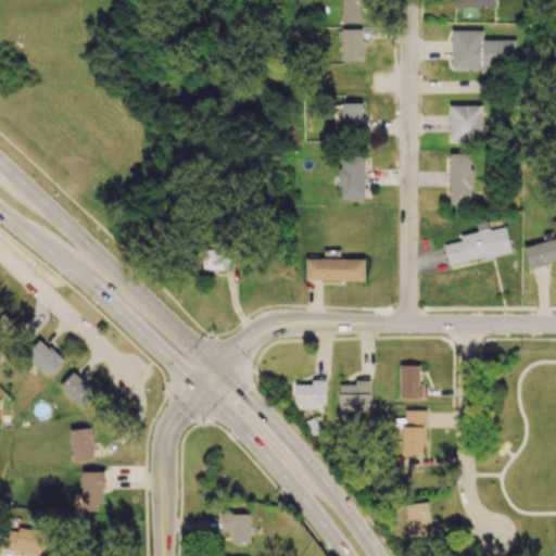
[(341,0),(341,23),(363,24),(363,0),(341,0)]
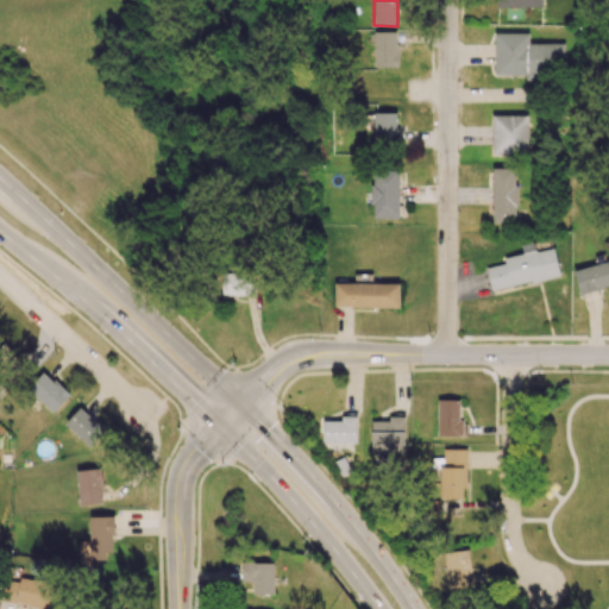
[(397,31),(374,32),(375,68),(399,67),(397,31)]
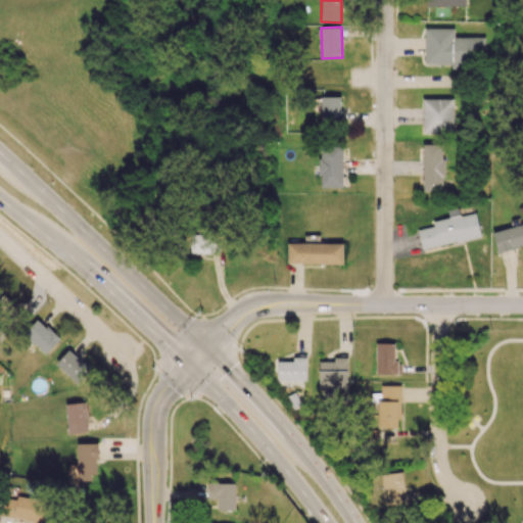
[(484,37),(454,37),(454,29),(425,29),(425,64),(452,64),(452,68),(469,68),(469,60),(484,61),(484,37)]
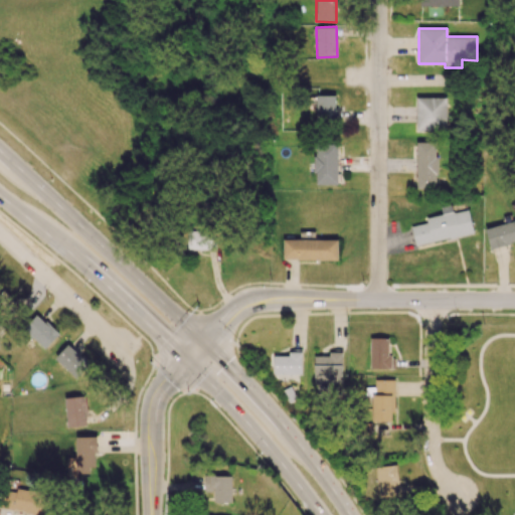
[(336,96),(317,96),(316,119),(336,119),(336,96)]
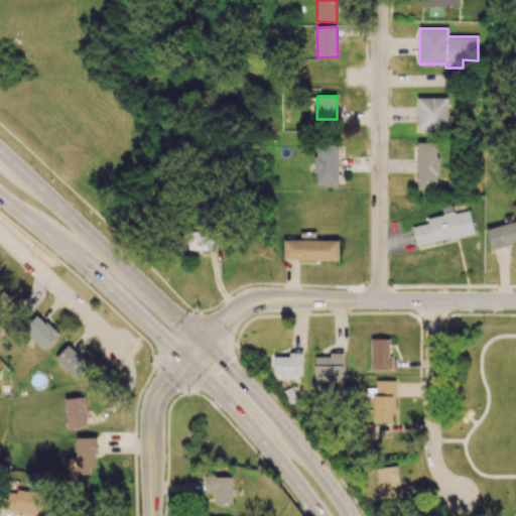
[(447,98),(418,97),(417,131),(446,132),(447,98)]
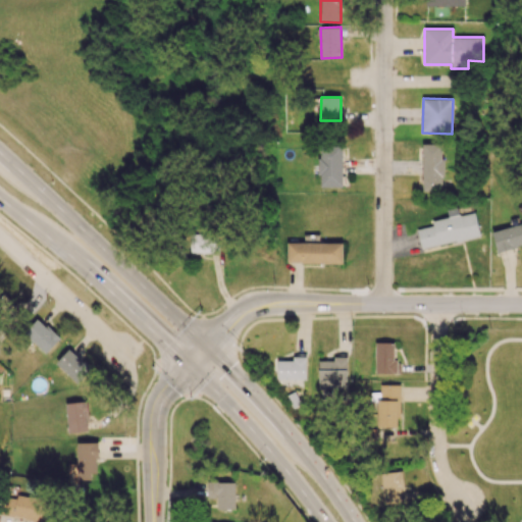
[(422,192),(441,192),(442,145),(423,145),(422,192)]
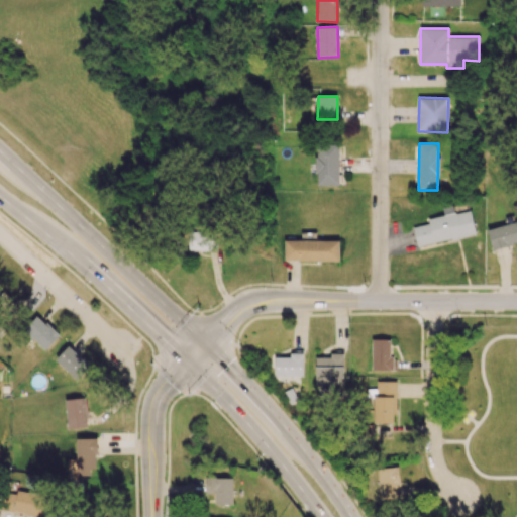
[(339,146),(316,146),(316,185),(338,185),(339,146)]
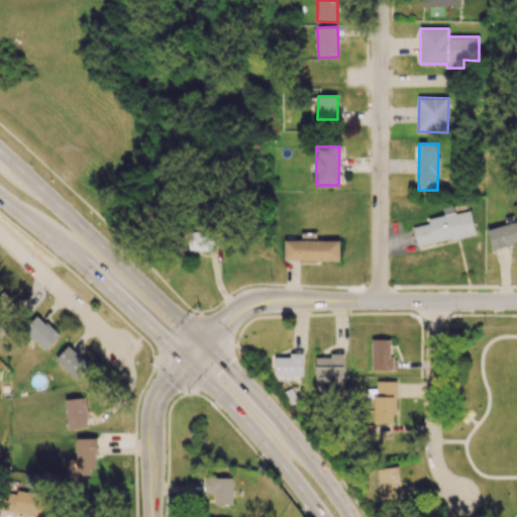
[(417,246),(475,234),(470,210),(453,214),(452,206),(442,208),(443,215),(427,219),(429,224),(413,227),(417,246)]
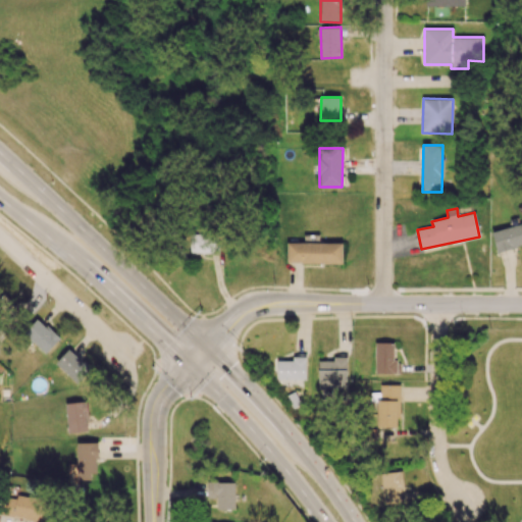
[(497,252),(521,245),(521,227),(521,224),(491,232),(497,252)]
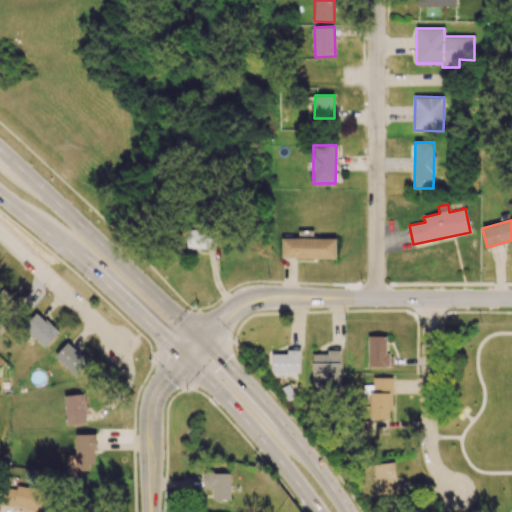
[(188,248),(214,248),(213,230),(187,231),(188,248)]
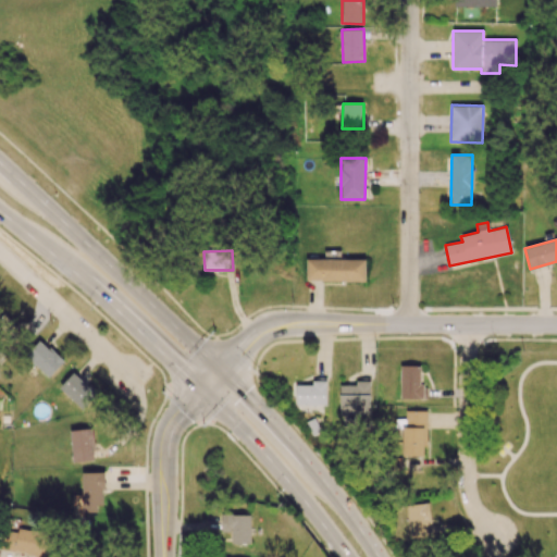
[(366,282),(366,260),(306,258),(306,280),(366,282)]
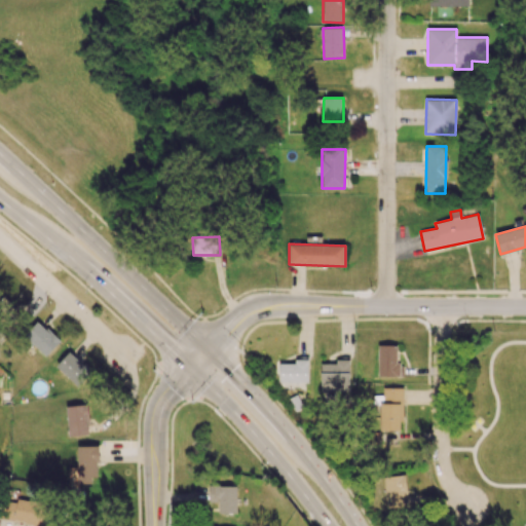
[(60,341),(39,322),(25,336),(46,355),(60,341)]
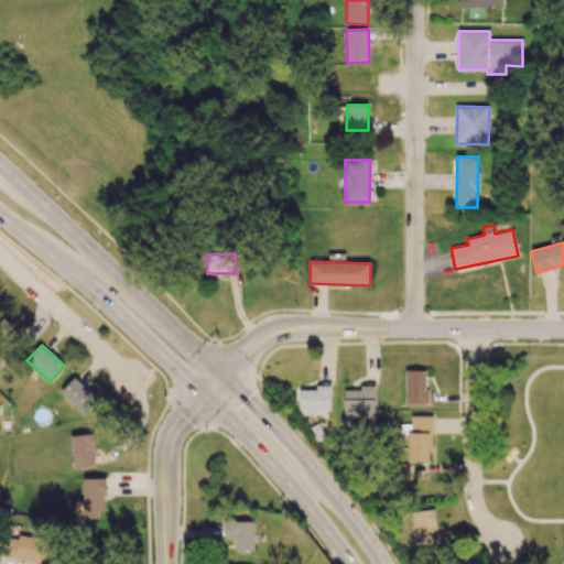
[(405,403),(429,404),(430,388),(425,388),(425,370),(405,370),(405,403)]
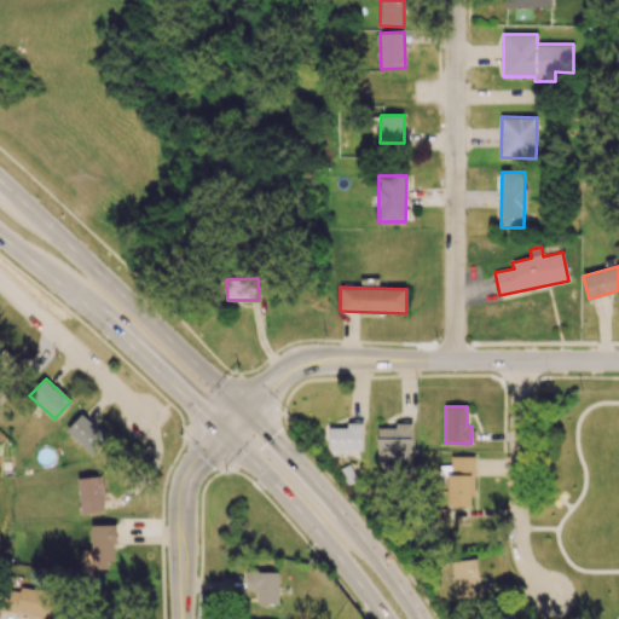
[(67,429),(92,457),(110,440),(84,414),(67,429)]
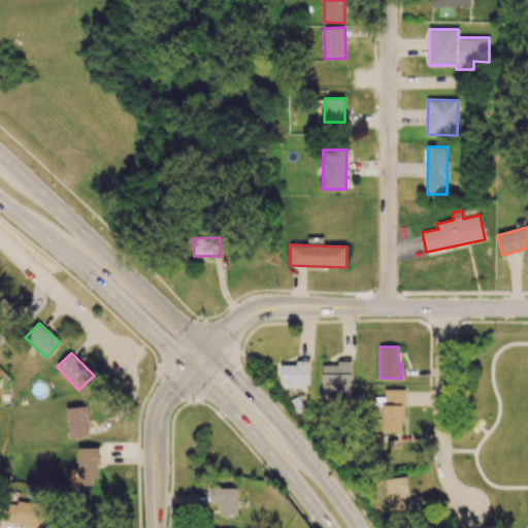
[(309,359),(297,358),(297,365),(281,364),(281,383),(308,384),(309,359)]
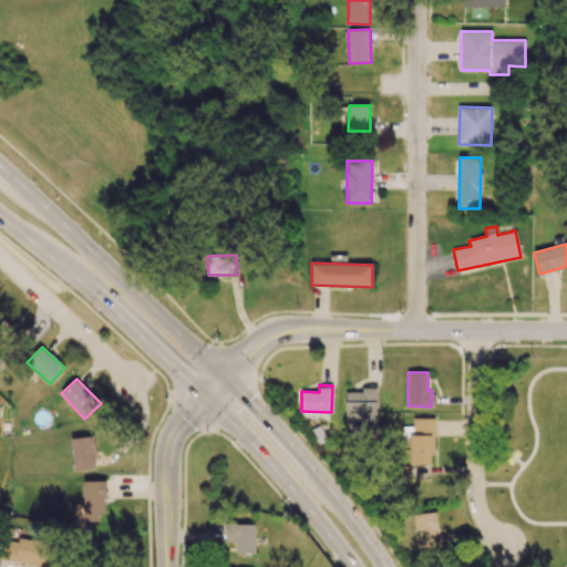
[(377,422),(377,388),(363,388),(363,392),(346,392),(346,422),(377,422)]
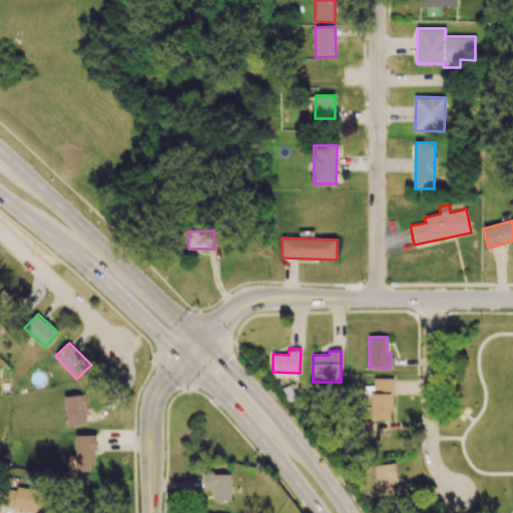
[(393,379),(375,378),(374,393),(372,393),(371,419),(391,420),(393,379)]
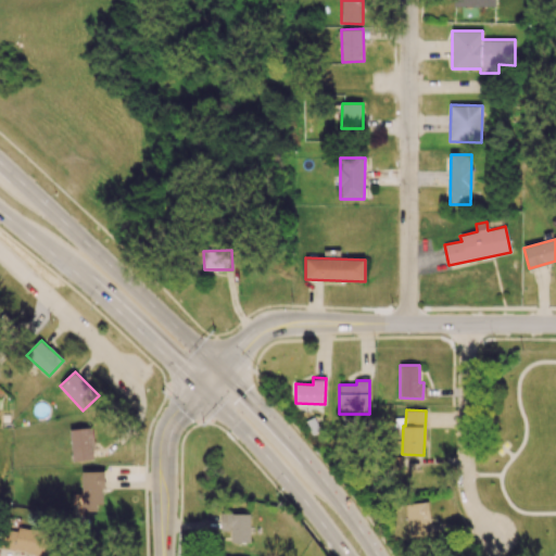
[(95,460),(93,428),(71,429),(72,460),(95,460)]
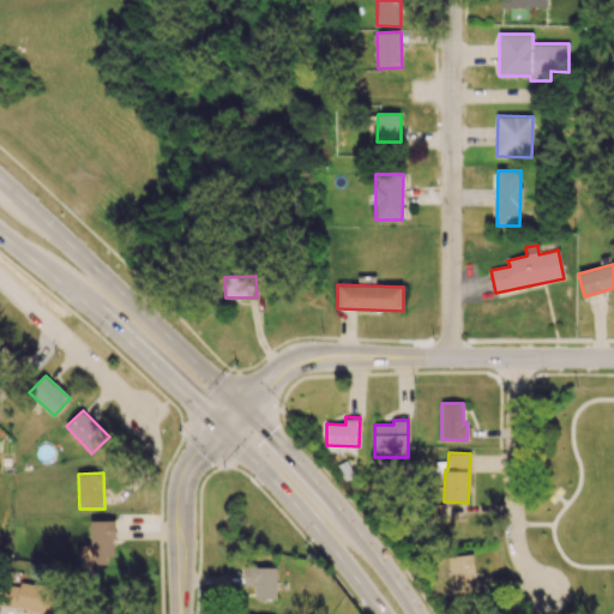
[(90,522),(91,563),(114,561),(114,521),(90,522)]
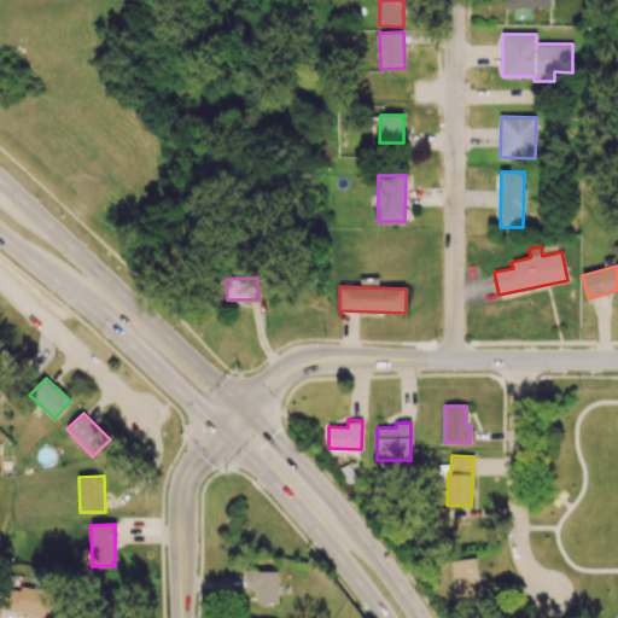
[(478,595),(476,559),(452,560),(453,596),(478,595)]
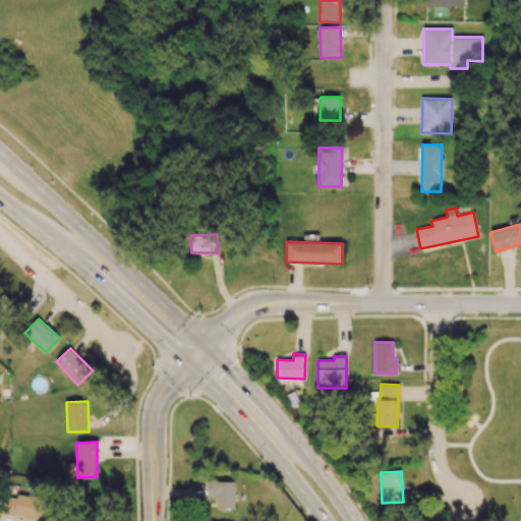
[(216,509),(234,509),(235,481),(207,481),(207,497),(217,497),(216,509)]
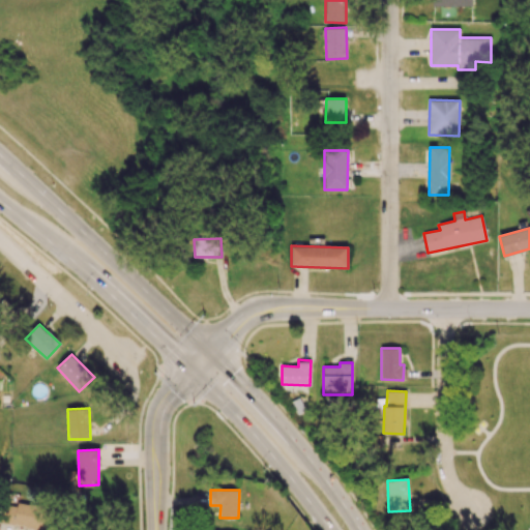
[(18,503),(20,494),(7,493),(2,524),(43,529),(47,529),(51,508),(18,503)]
